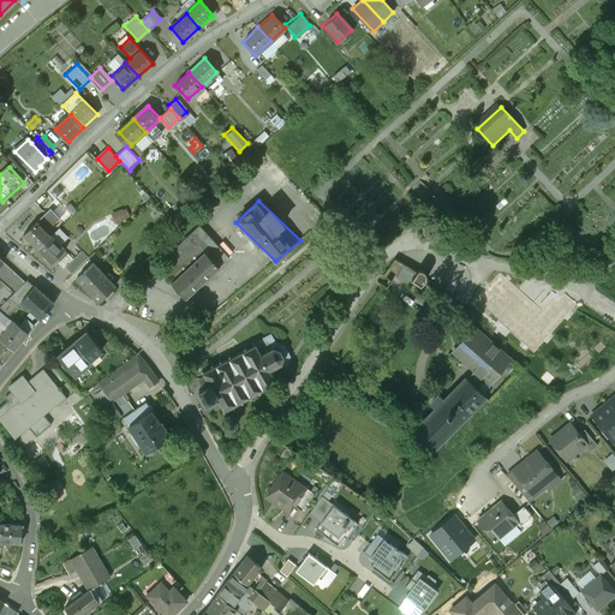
[(113,221),(129,216),(125,207),(109,212),(113,221)]
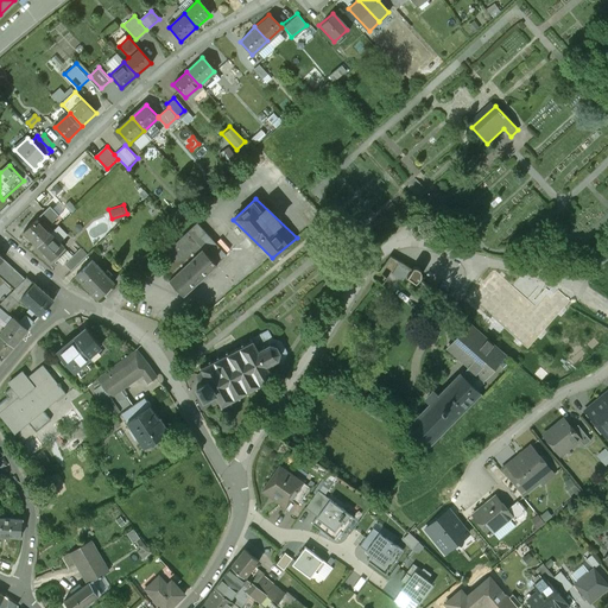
[(50,208),(25,235),(37,248),(50,235),(46,232),(59,217),(50,208)]
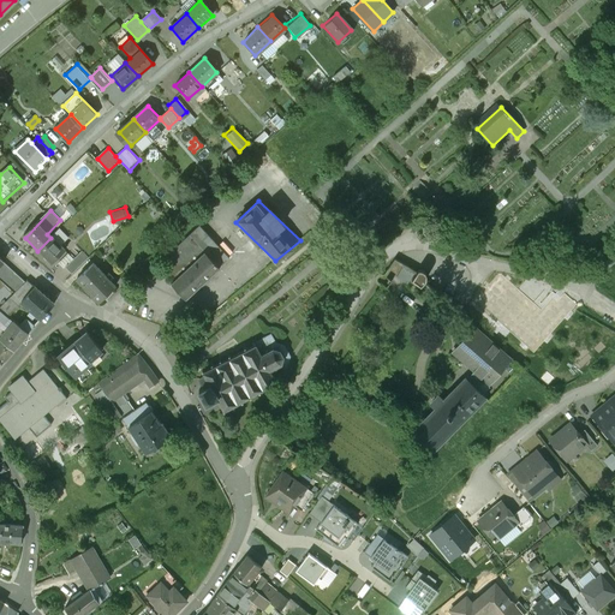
[(199,225),(160,262),(175,279),(171,282),(185,299),(230,258),(199,225)]
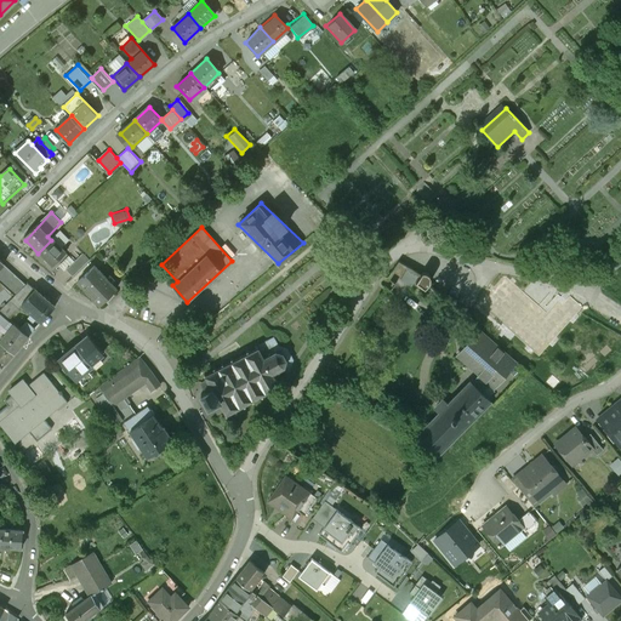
[(66,255),(51,240),(38,254),(52,269),(66,255)]
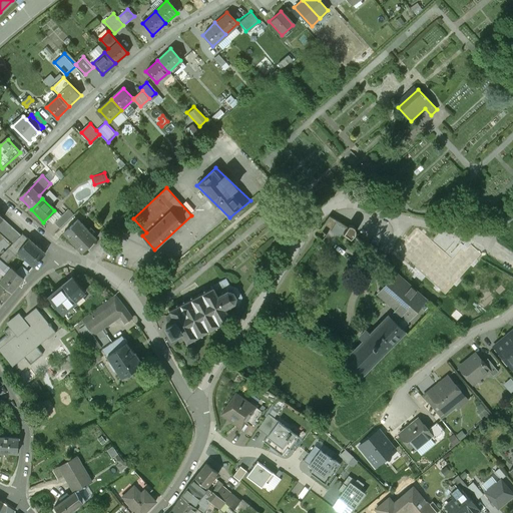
[(21,235),(3,218),(0,220),(0,232),(12,243),(21,235)]
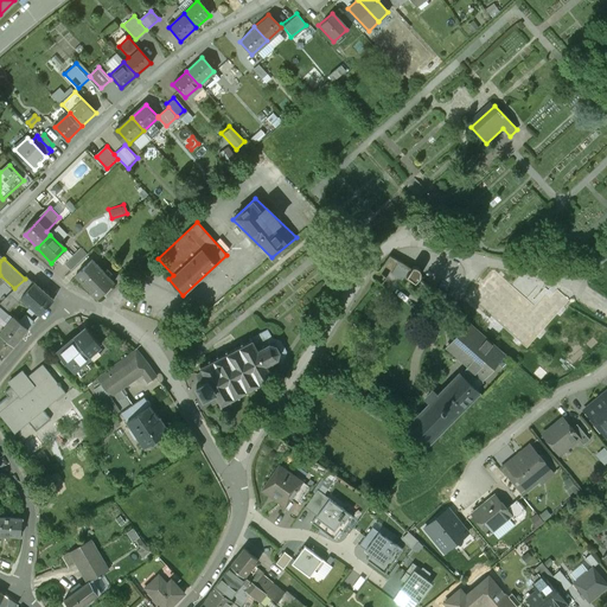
[(148,260),(139,268),(147,278),(157,269),(148,260)]
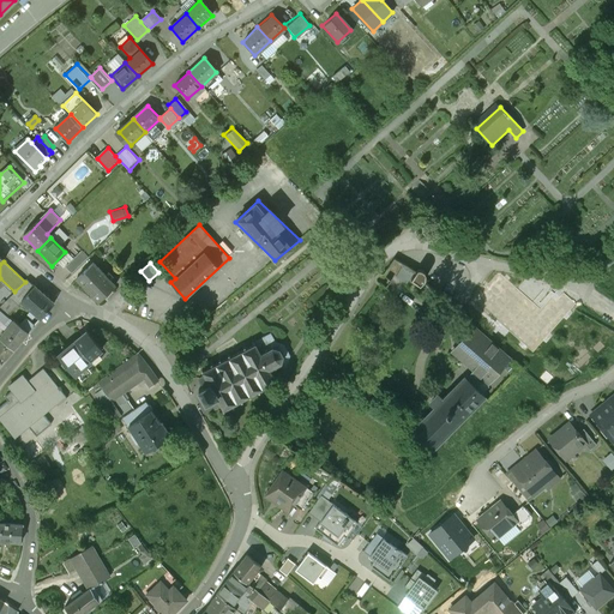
[(114,289),(92,265),(77,281),(98,304),(114,289)]
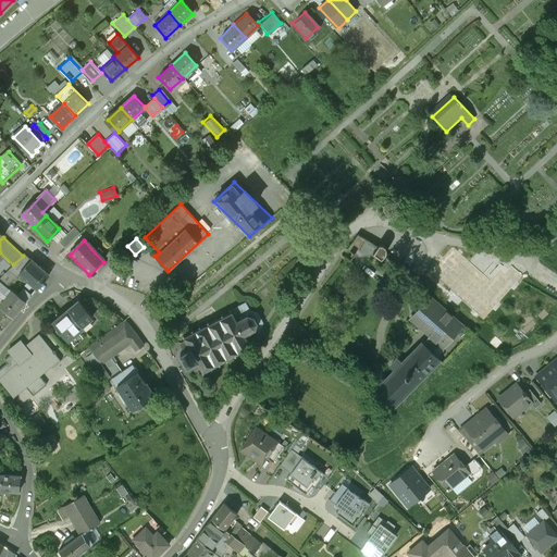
[(37,289),(49,275),(32,260),(19,274),(37,289)]
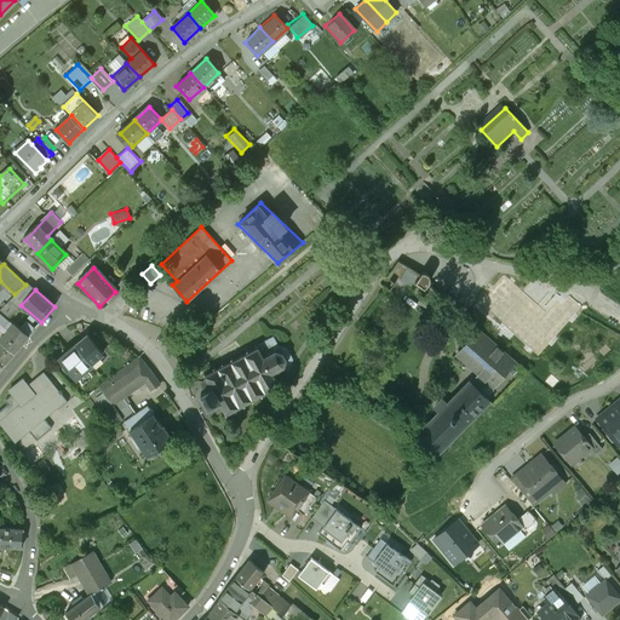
[(13,313),(4,305),(0,308),(0,313),(9,320),(13,313)]
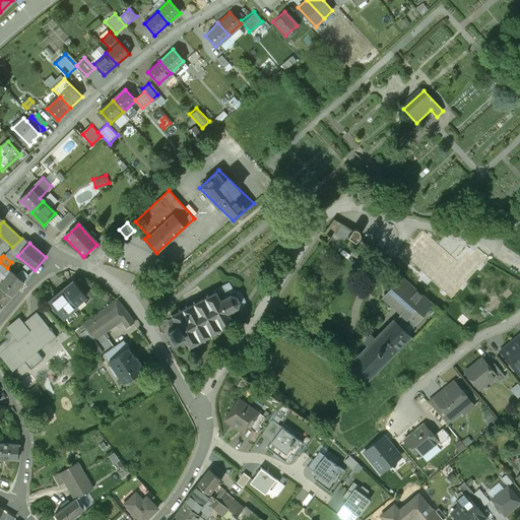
[(28,276),(21,270),(17,275),(24,281),(28,276)]
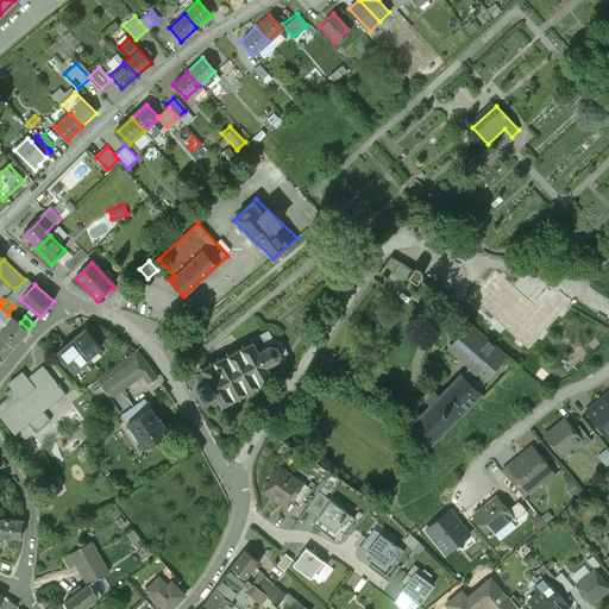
[(19,341),(29,331),(29,330),(20,322),(14,318),(0,334),(0,336),(13,347),(19,341)]
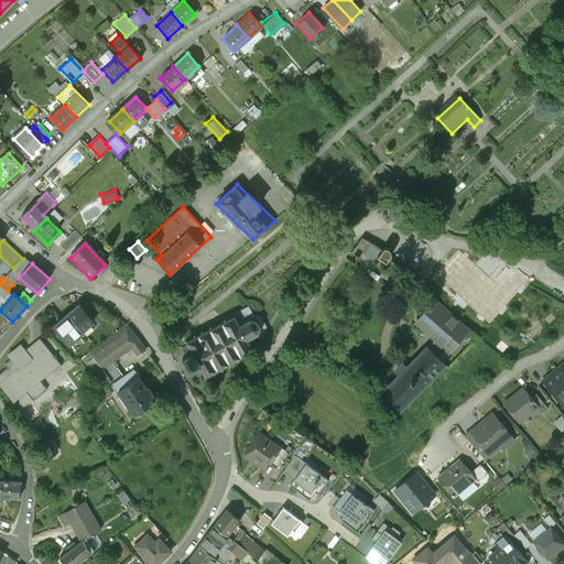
[(472,328),(438,299),(416,322),(435,340),(433,343),(429,348),(438,357),(446,349),(449,351),(472,328)]
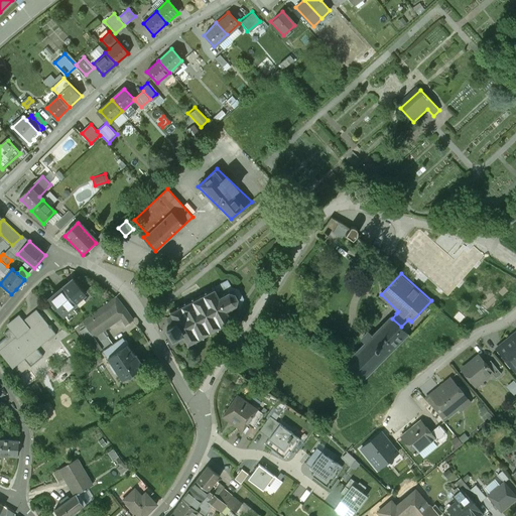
[(73,278),(62,288),(77,304),(80,306),(86,301),(82,296),(86,293),(73,278)]
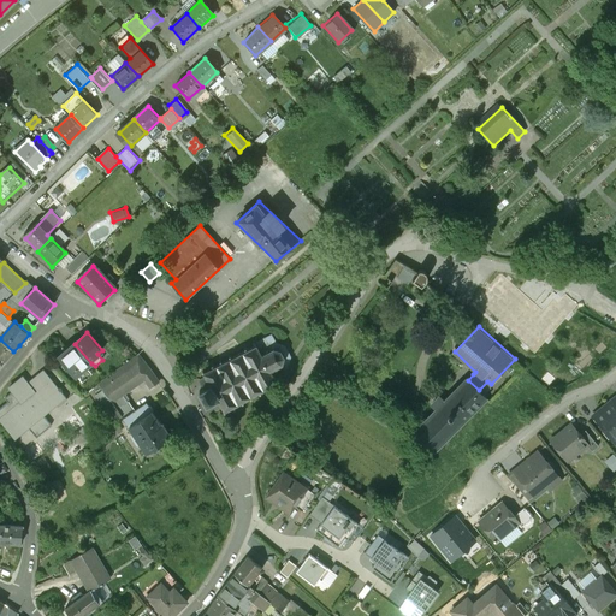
[(276,341),(272,333),(253,343),(252,347),(248,349),(247,345),(244,347),(246,350),(241,353),(240,350),(237,351),(240,354),(234,357),(231,355),(230,356),(231,359),(224,362),(223,360),(220,360),(221,363),(215,366),(214,363),(212,365),(214,367),(206,371),(203,371),(203,372),(207,373),(208,377),(201,380),(206,389),(201,391),(207,406),(212,402),(218,412),(224,408),(225,410),(224,414),(226,414),(227,410),(234,408),(235,409),(237,409),(236,407),(242,403),(243,406),(244,404),(244,402),(250,398),(252,401),(254,400),(253,397),(259,394),(260,396),(262,395),(261,392),(266,389),(267,391),(270,390),(268,388),(272,385),(274,388),(276,385),(273,384),(274,380),(283,379),(289,375),(285,369),(289,355),(283,344),(276,341)]
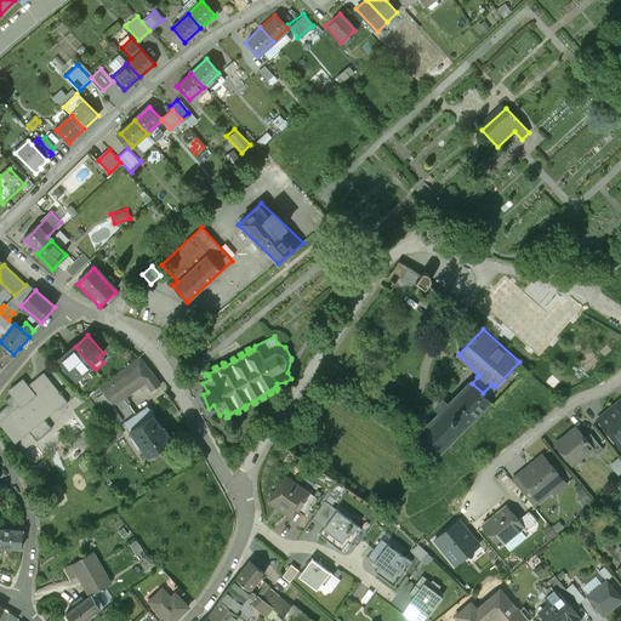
[(13,354),(0,342),(0,358),(6,364),(13,354)]
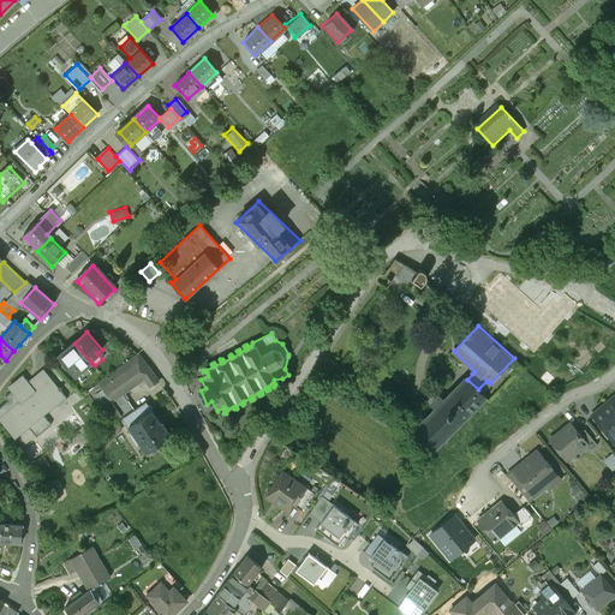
[(58,357),(75,377),(91,363),(75,344),(75,342),(58,357)]
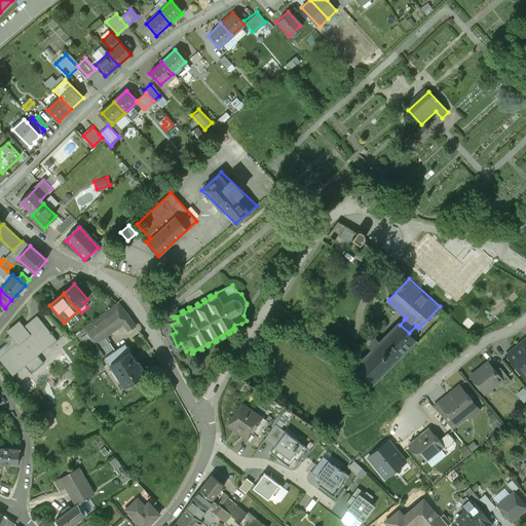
[(121,307),(86,332),(91,338),(96,343),(106,336),(123,324),(128,331),(136,326),(121,307)]
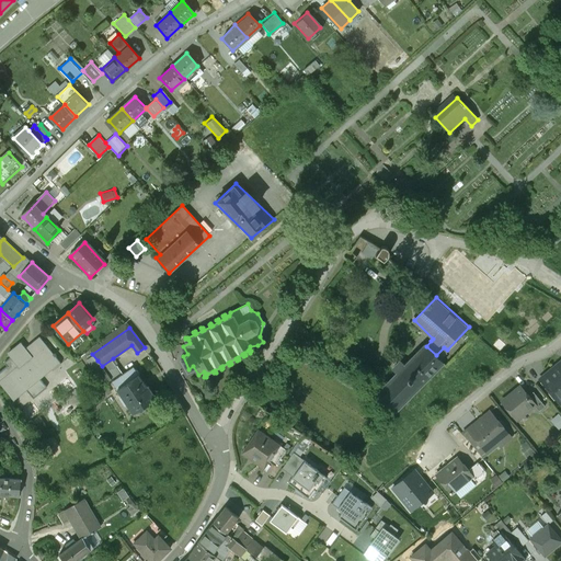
[(54,354),(39,338),(25,348),(22,343),(8,354),(11,357),(4,363),(8,366),(0,371),(0,382),(14,401),(15,400),(14,399),(25,389),(34,398),(47,387),(39,378),(52,368),(54,370),(61,364),(56,356),(56,355),(55,353),(54,354)]
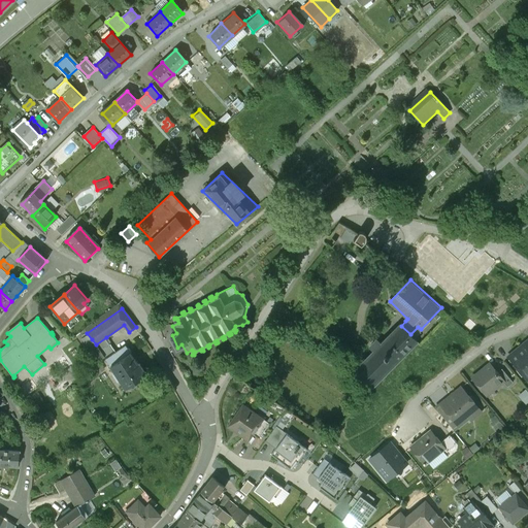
[(418,341),(410,334),(401,326),(400,324),(393,331),(381,342),(399,361),(417,342),(418,341)]
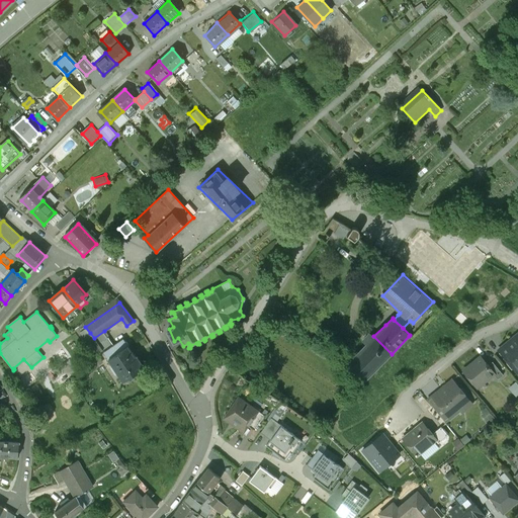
[(112,343),(104,331),(94,338),(102,350),(112,343)]
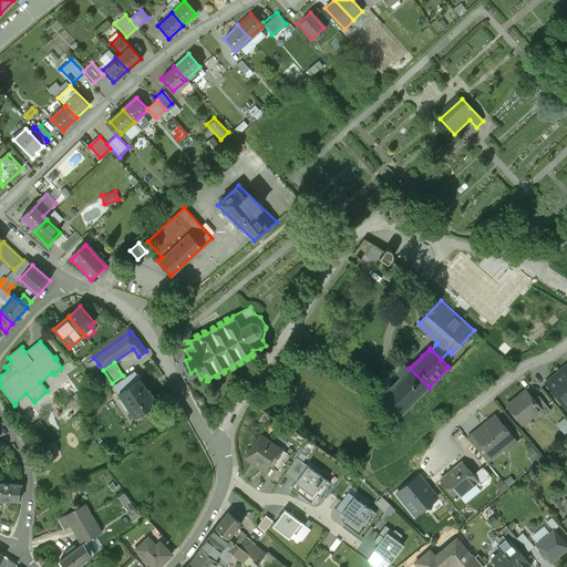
[(429,388),(409,368),(404,363),(395,373),(400,378),(380,398),(400,418),(400,416),(429,388)]
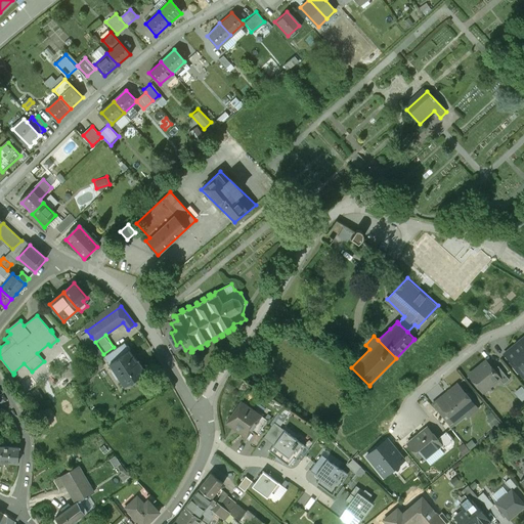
[(95,342),(91,337),(85,341),(87,345),(84,347),(93,361),(103,354),(95,342)]
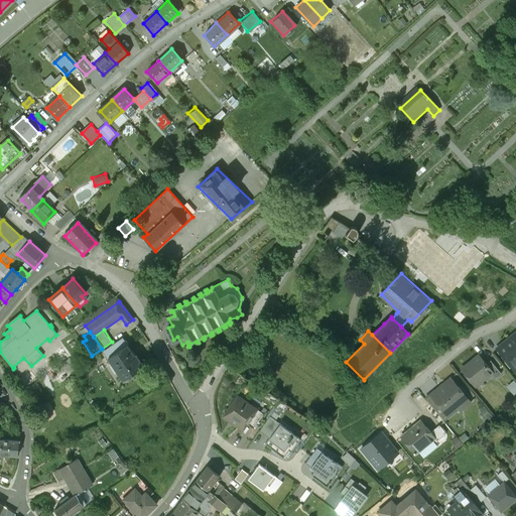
[(515,371),(515,332),(496,349),(515,372),(515,371)]
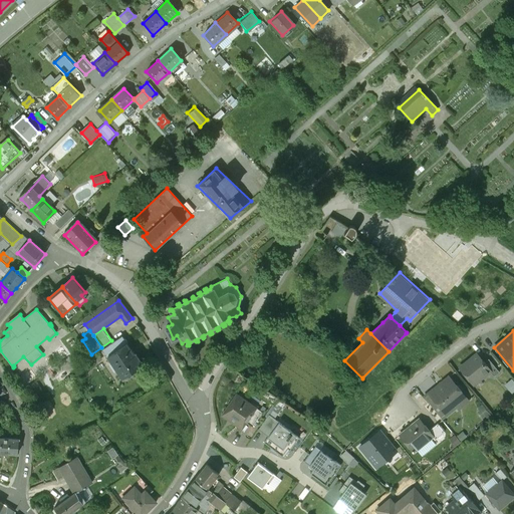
[(135,354),(126,343),(114,351),(107,355),(111,362),(109,363),(113,368),(114,370),(116,369),(122,377),(142,365),(141,363),(142,362),(136,353),(135,354)]
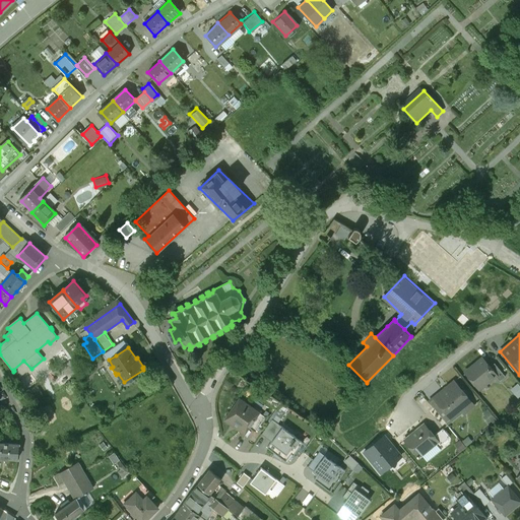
[(112,349),(105,353),(109,360),(116,355),(112,349)]
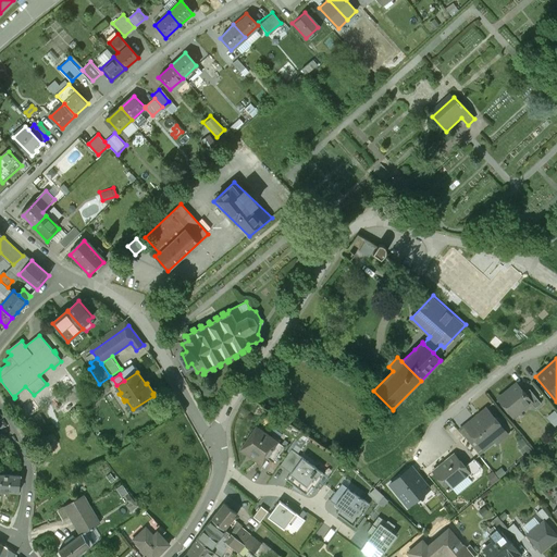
[(522,390),(518,384),(510,390),(511,392),(499,400),(510,413),(514,415),(522,408),(527,407),(532,403),(525,394),(523,395),(520,393),(521,392),(522,390)]
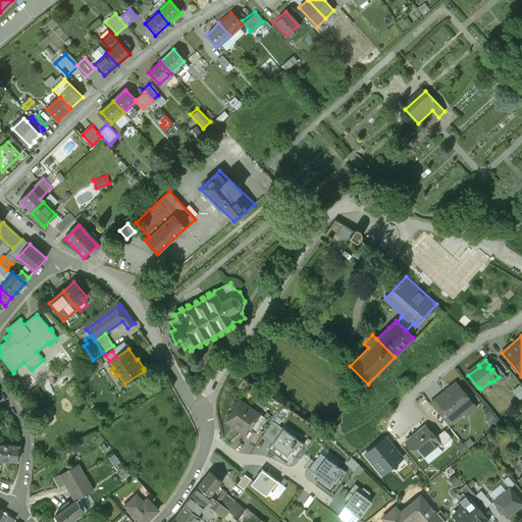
[(509,378),(498,365),(492,368),(504,382),(509,378)]
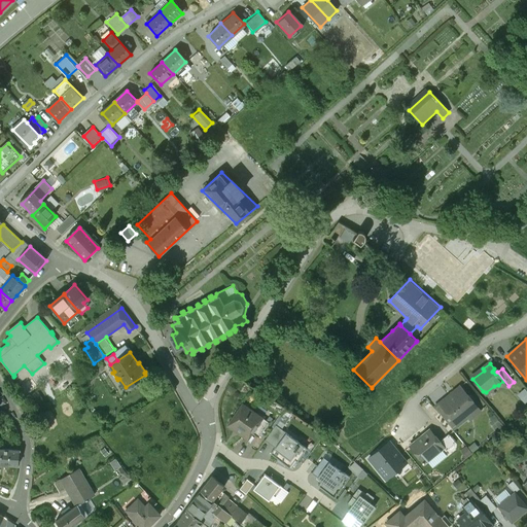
[(479,410),(460,387),(440,405),(458,426),(479,410)]
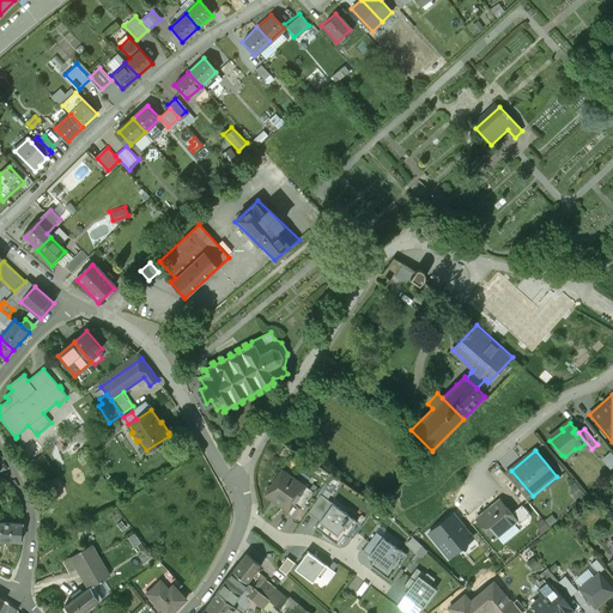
[(42,451),(31,459),(41,473),(50,467),(42,451)]
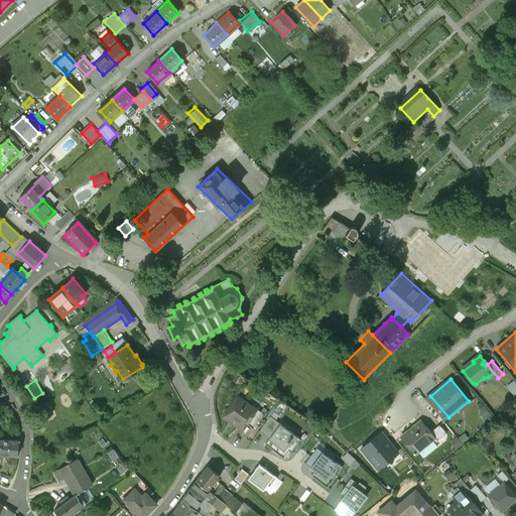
[(515,383),(513,380),(506,385),(512,394),(515,391),(515,383)]
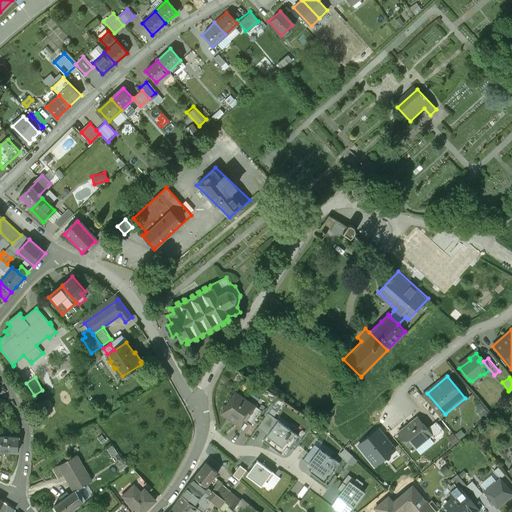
[(236,393),(221,413),(238,426),(243,419),(245,420),(255,407),(236,393)]
